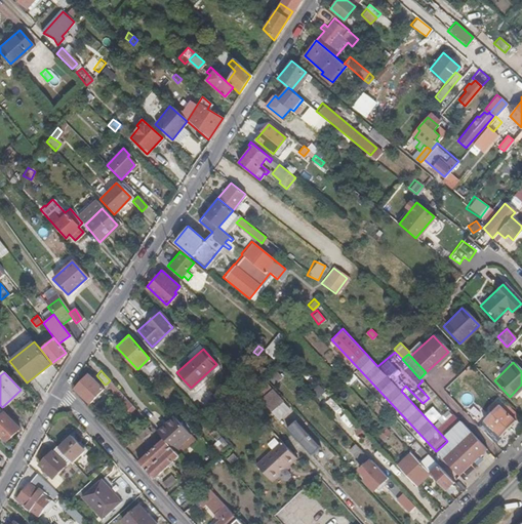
[(103,389),(88,374),(75,389),(88,402),(103,389)]
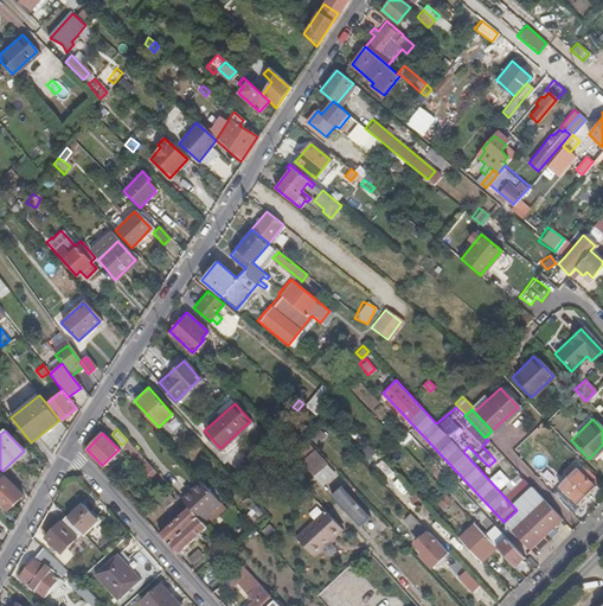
[(127,440),(123,444),(142,465),(146,460),(127,440)]
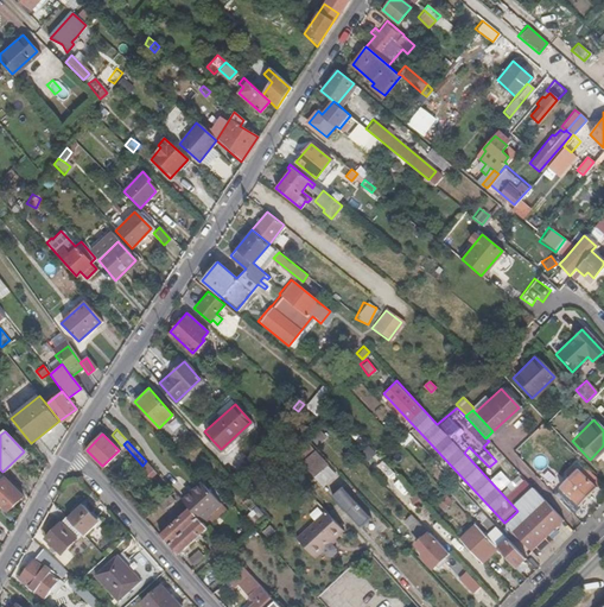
[(367,444),(357,453),(366,461),(374,453),(367,444)]
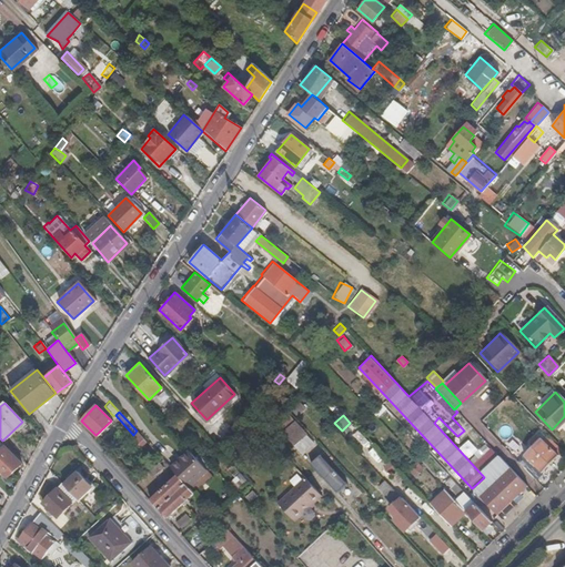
[(273,425),(281,434),(288,427),(280,418),(275,423),(273,425)]
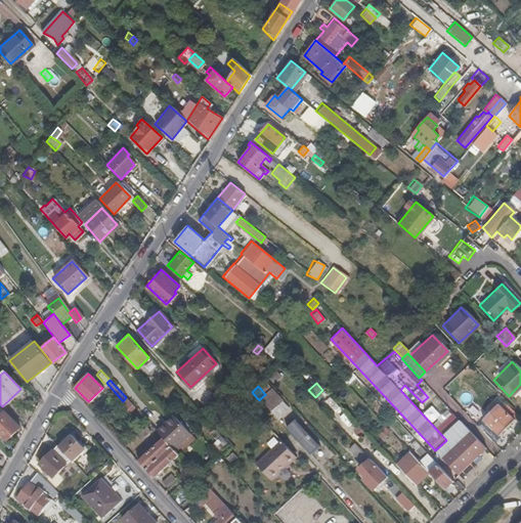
[(126,397),(123,401),(121,402),(129,411),(134,406),(126,397)]
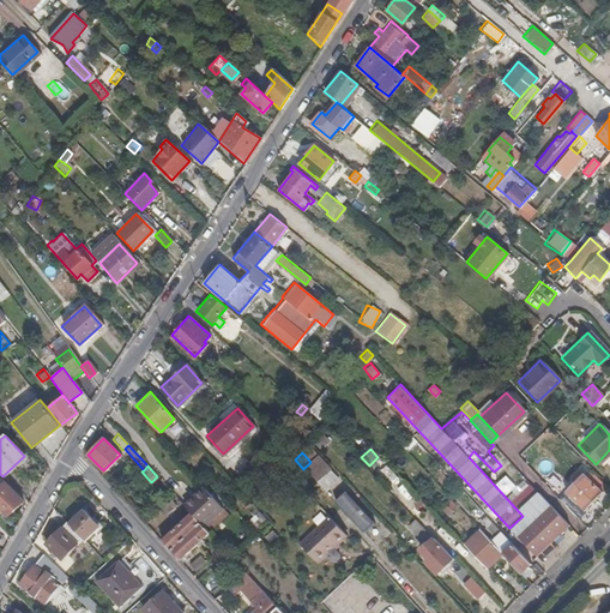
[(601,492),(581,473),(565,491),(584,510),(601,492)]
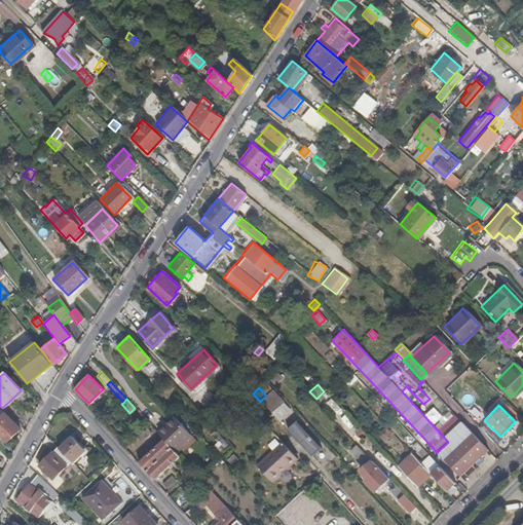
[(289,412),(278,421),(310,455),(321,446),(289,412)]
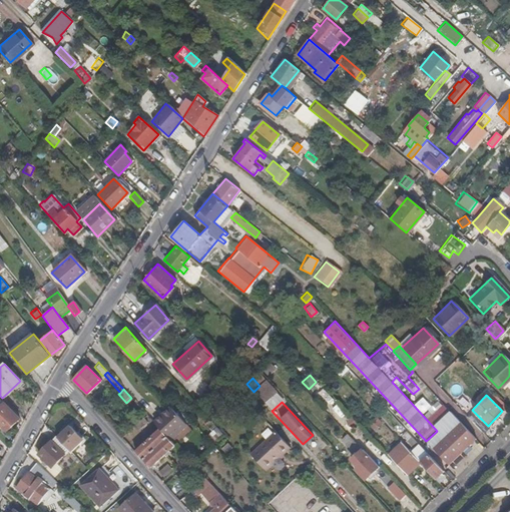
[(0,428),(4,432),(16,419),(1,403),(0,404),(0,428)]
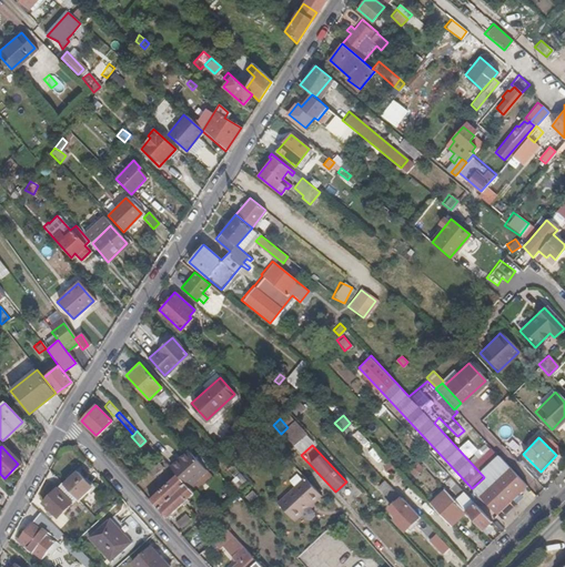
[(370,447),(365,452),(375,463),(380,457),(370,447)]
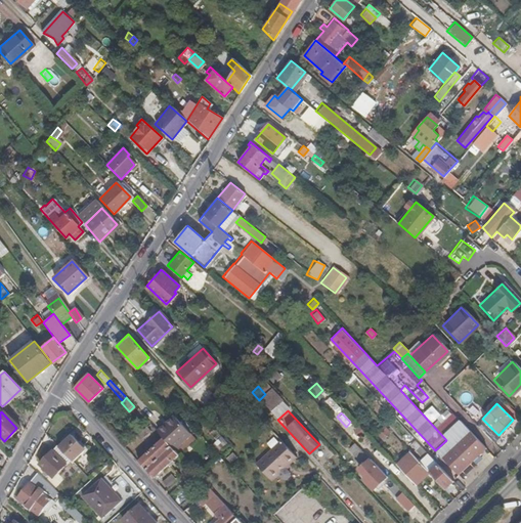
[(155,429),(163,438),(172,448),(188,433),(173,417),(163,426),(161,424),(155,429)]
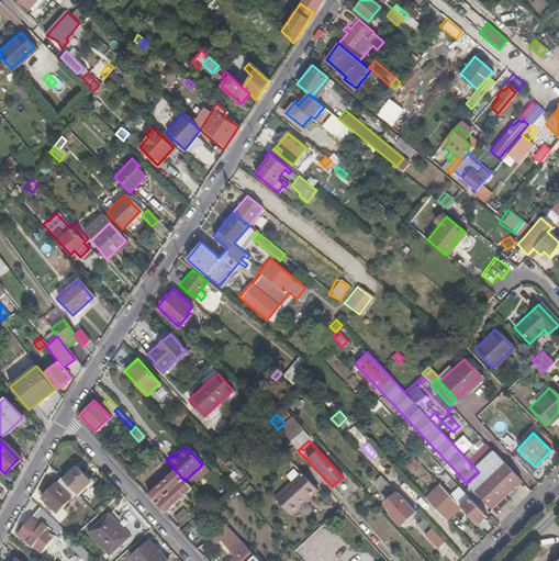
[(156,457),(136,475),(140,479),(159,461),(156,457)]
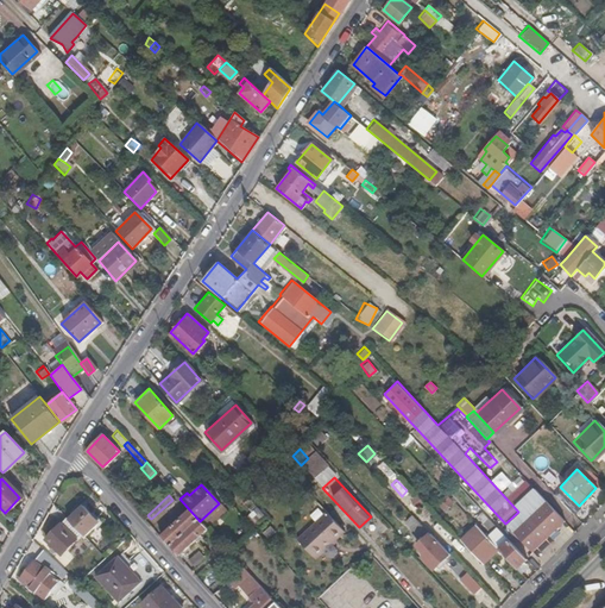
[(449,500),(443,495),(435,503),(440,508),(449,500)]
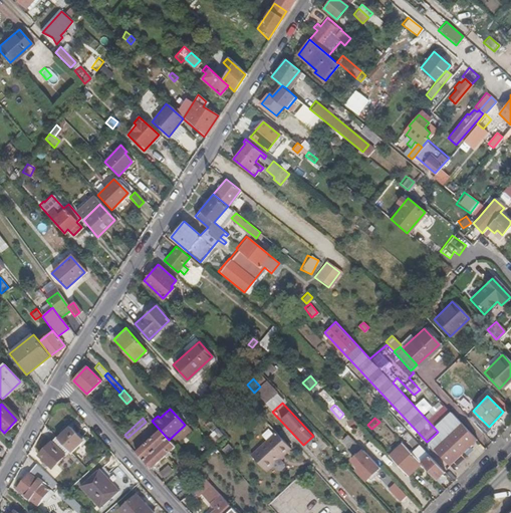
[(69,451),(71,453),(83,442),(71,428),(59,439),(69,451)]
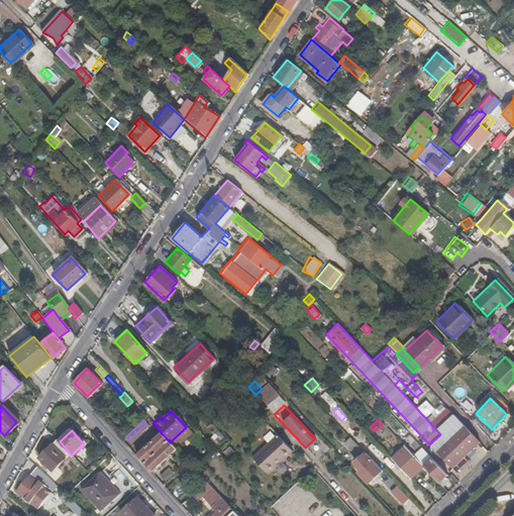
[(215,446),(225,437),(219,430),(209,439),(215,446)]
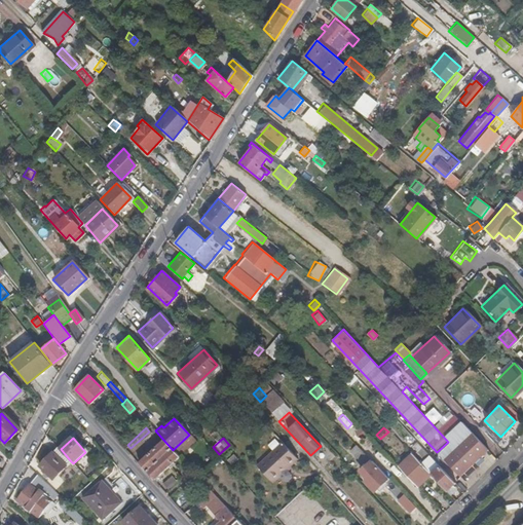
[(163,440),(137,462),(152,479),(178,455),(173,450),(163,440)]
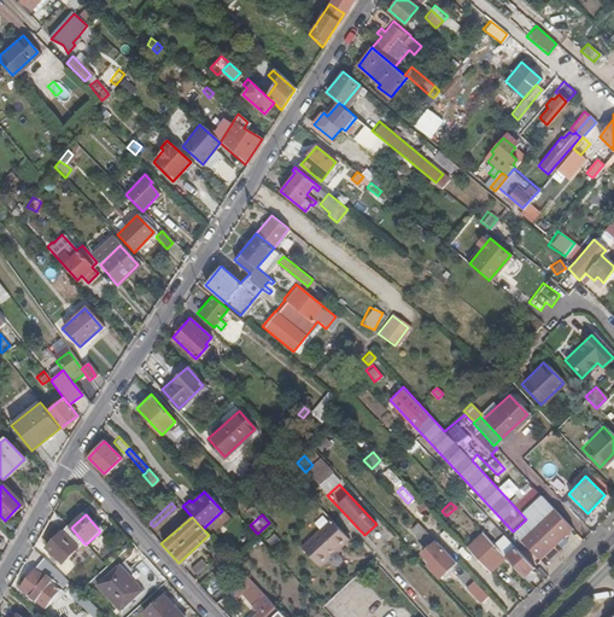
[(489,527),(492,522),(487,517),(483,521),(489,527)]
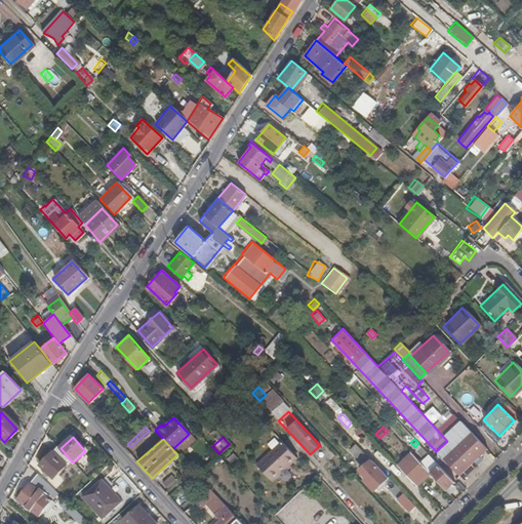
[(292,454),(278,440),(253,461),(268,478),(274,471),(279,477),(282,477),(285,474),(285,470),(281,465),(292,454)]
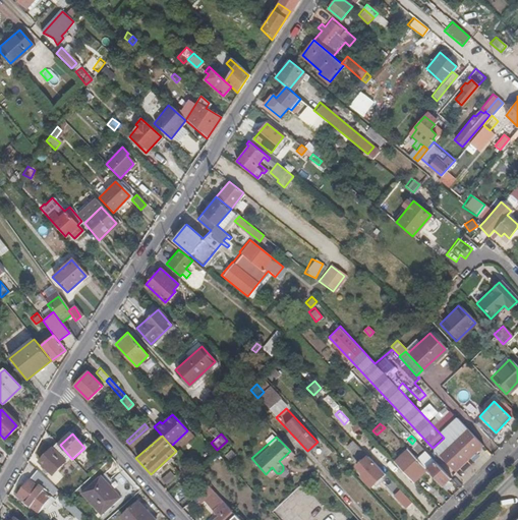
[(369,484),(383,471),(349,437),(343,443),(352,452),(354,452),(359,457),(353,463),(362,471),(359,474),(369,484)]
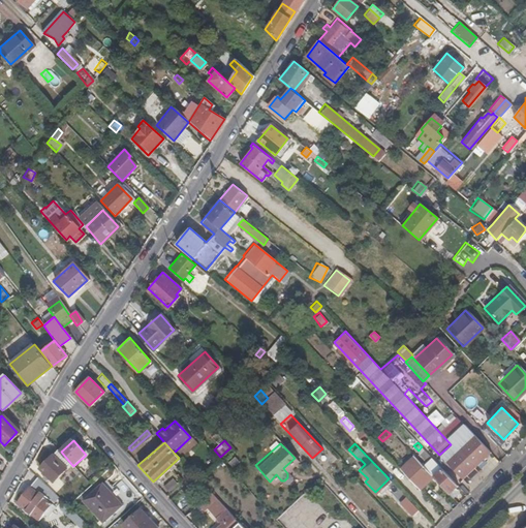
[(339,446),(334,452),(341,459),(346,454),(339,446)]
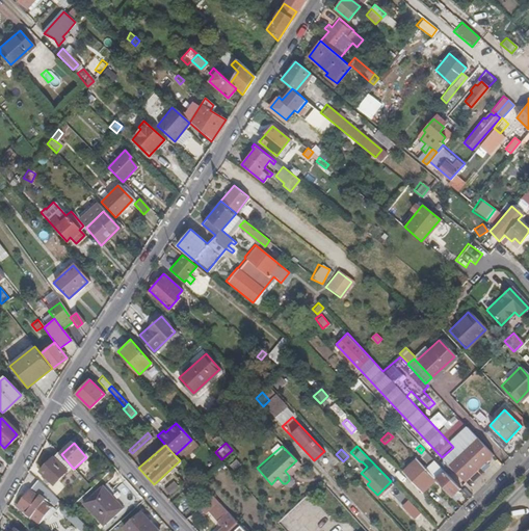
[(438,475),(443,469),(424,449),(421,453),(419,455),(438,475)]
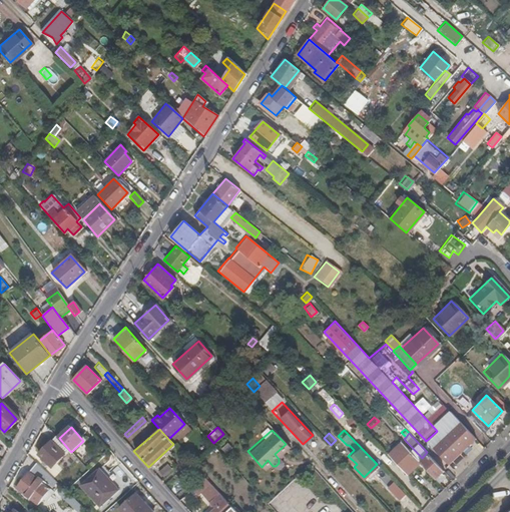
[(59,438),(57,436),(39,455),(51,468),(69,450),(59,438)]
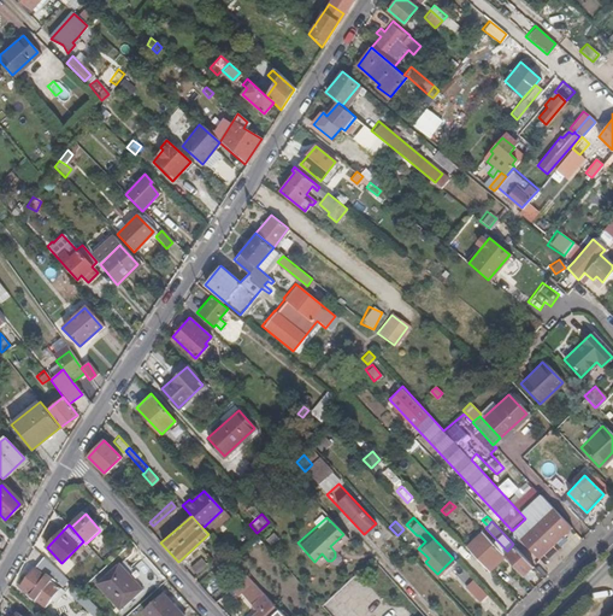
[(465,545),(485,568),(501,552),(481,531),(465,545)]
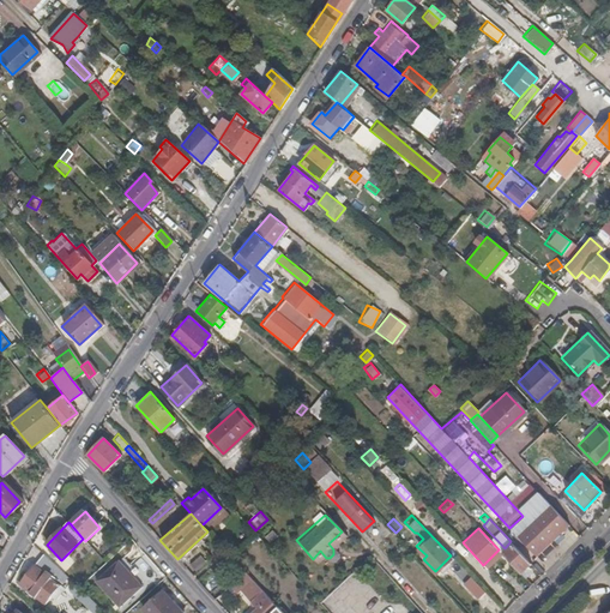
[(519,571),(530,562),(511,541),(505,548),(501,552),(519,571)]
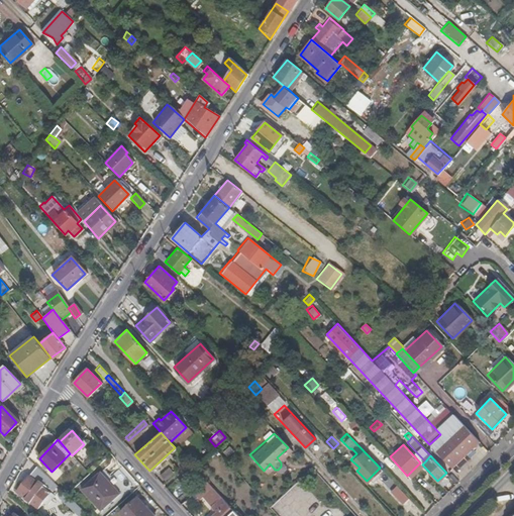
[(58,487),(38,468),(16,492),(35,510),(40,504),(44,507),(53,499),(50,495),(58,487)]
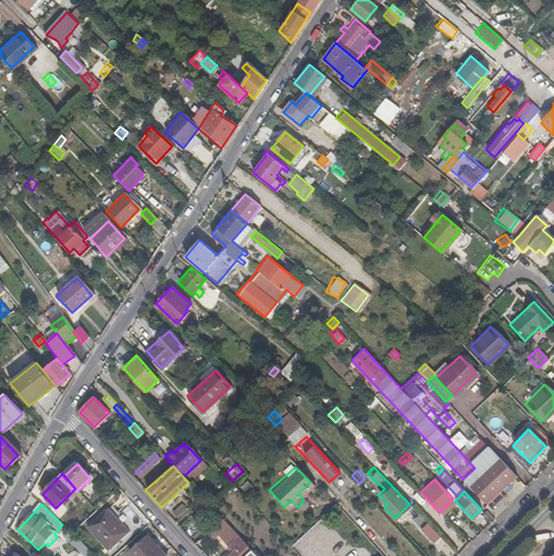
[(175,518),(185,513),(182,504),(171,509),(175,518)]
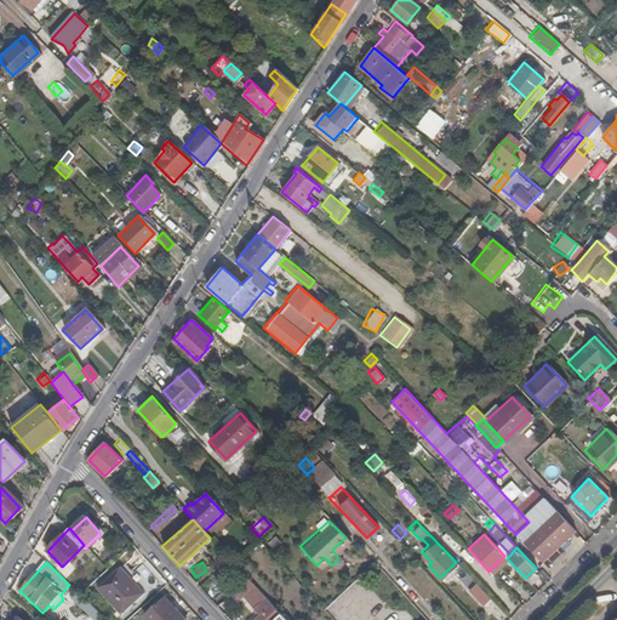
[(97,587),(121,612),(144,592),(119,567),(97,587)]
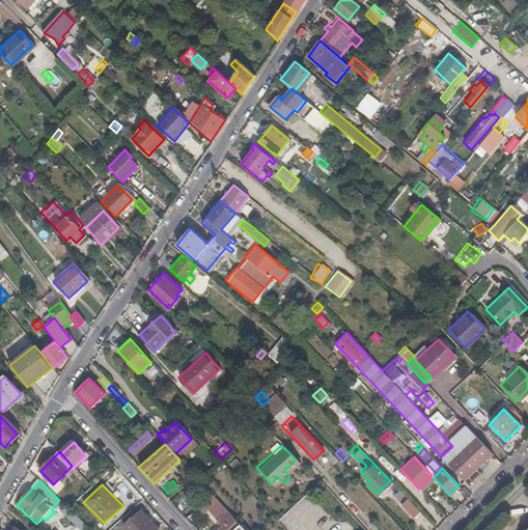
[(200,491),(198,487),(190,496),(193,499),(200,491)]
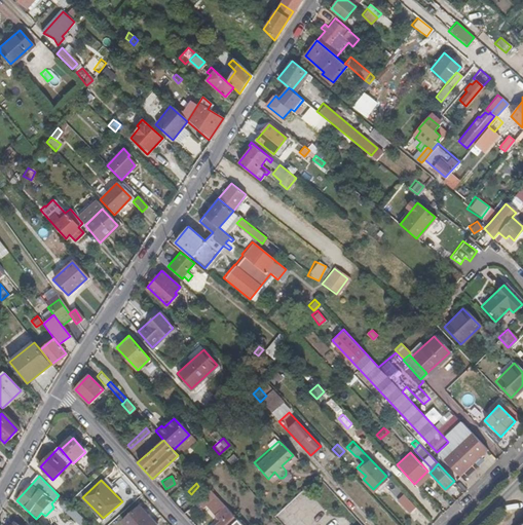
[(211,499),(225,516),(229,512),(214,495),(211,499)]
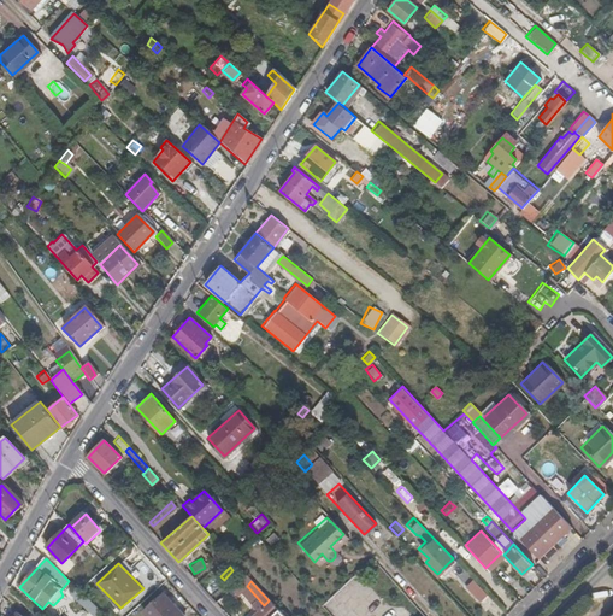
[(489,597),(478,585),(471,591),(482,604),(489,597)]
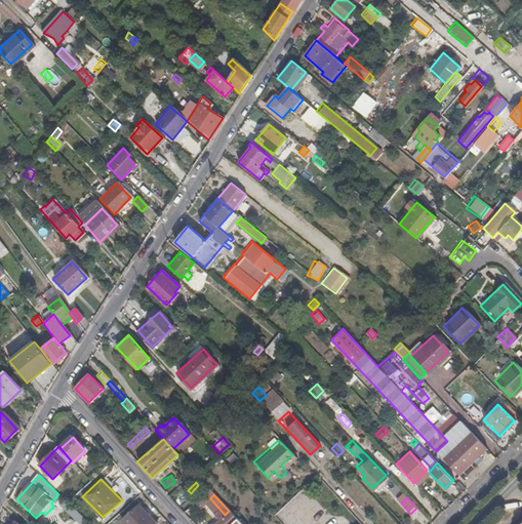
[(79,523),(84,523),(87,521),(68,501),(65,499),(59,505),(79,523)]
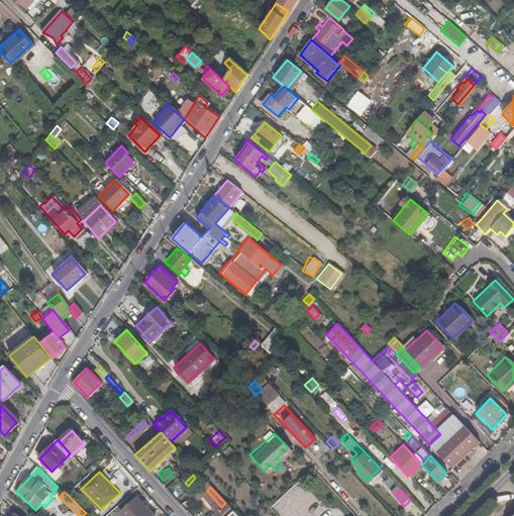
[(121,515),(152,515),(136,499),(120,514),(121,515)]
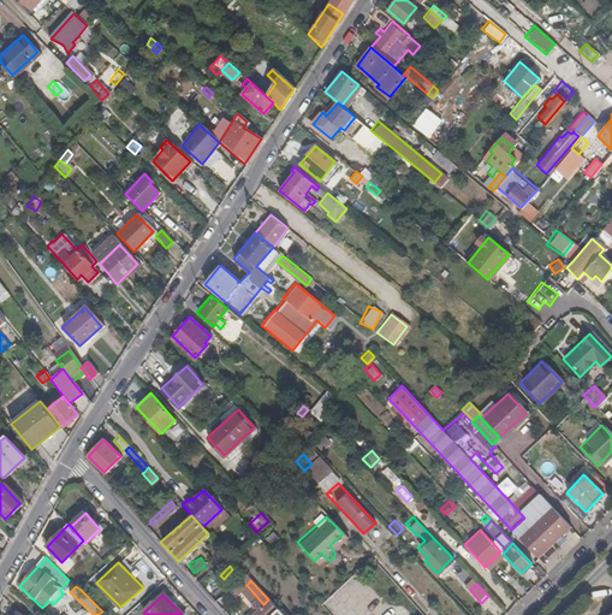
[(263,604),(250,614),(271,614),(278,609),(268,599),(263,604)]
